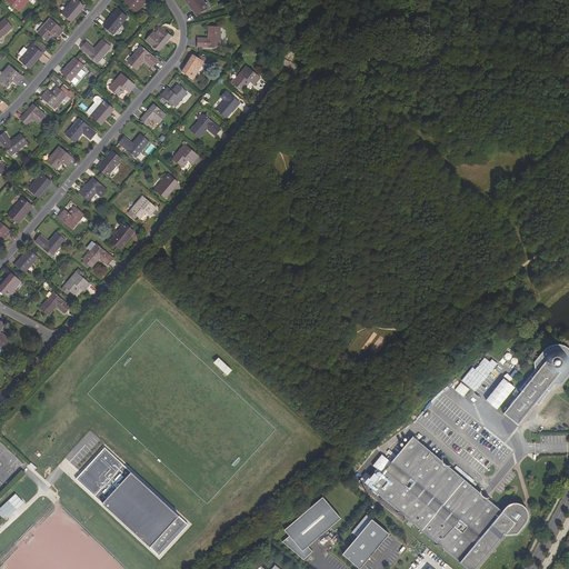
[(29,0),(6,0),(19,11),(29,0)]
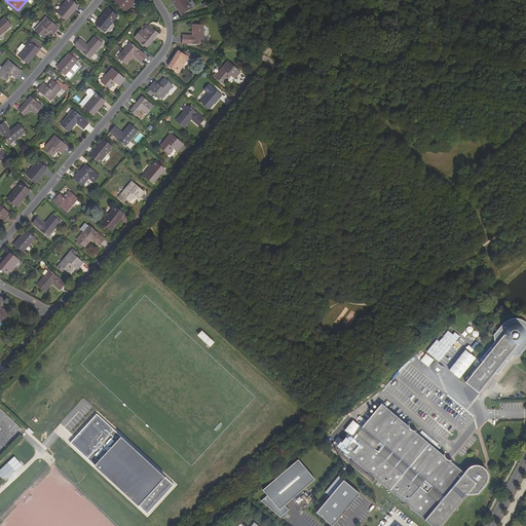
[(66,19),(73,9),(74,10),(78,5),(72,0),(67,0),(58,11),(66,19)]
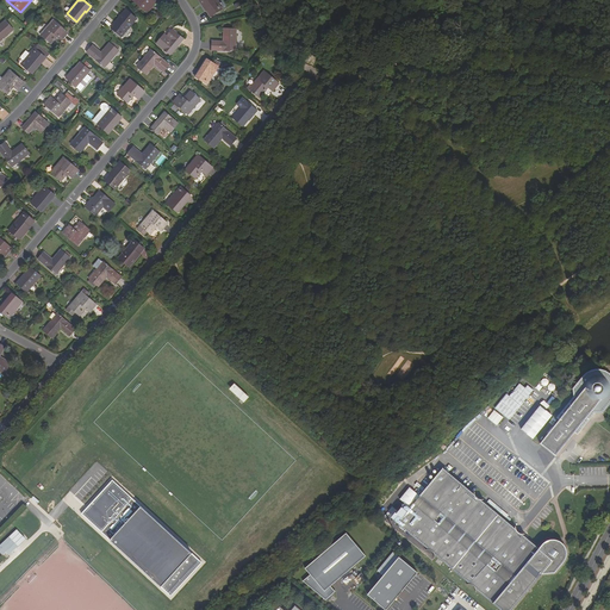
[(132,0),(134,0),(148,13),(159,0),(132,0)]
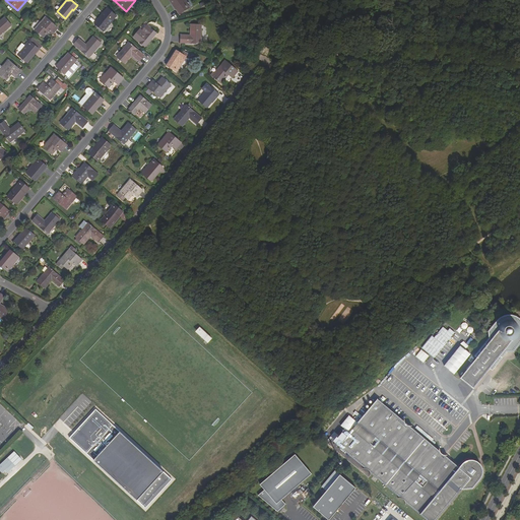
[(185,0),(170,0),(180,14),(190,7),(185,0)]
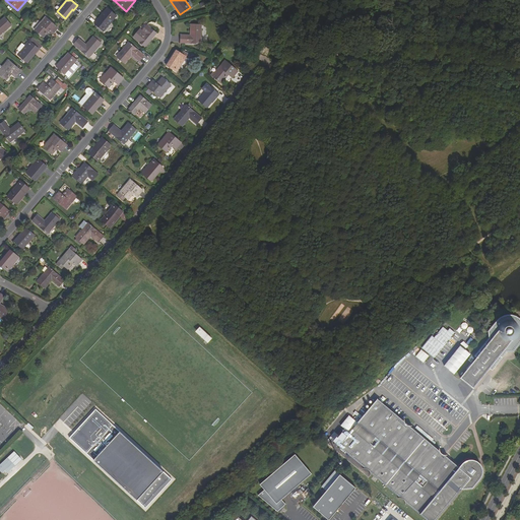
[(117,16),(109,8),(95,24),(104,31),(117,16)]
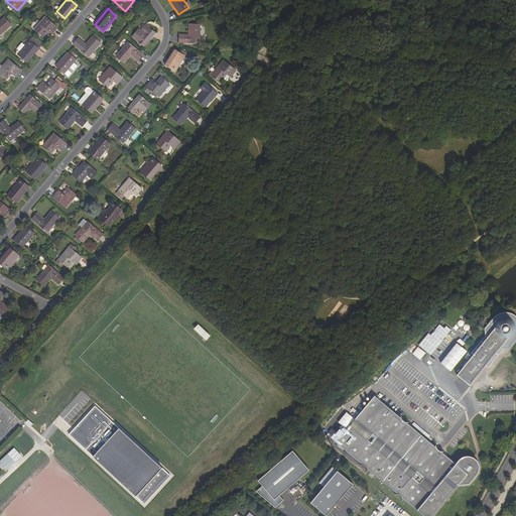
[(66,19),(73,10),(72,9),(65,18),(66,19)]
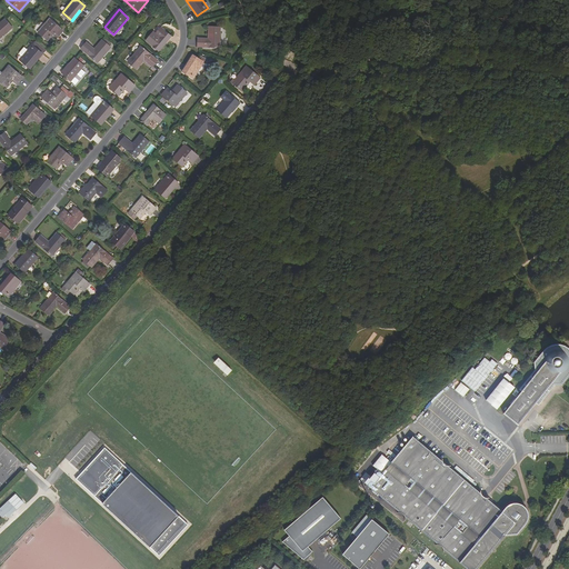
[(46,40),(49,37),(50,38),(53,33),(58,38),(63,30),(49,18),(38,32),(46,40)]
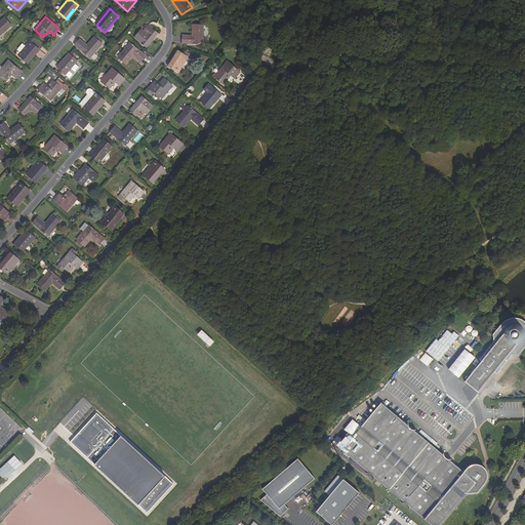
[(0,21),(0,35),(11,26),(5,17),(0,21)]
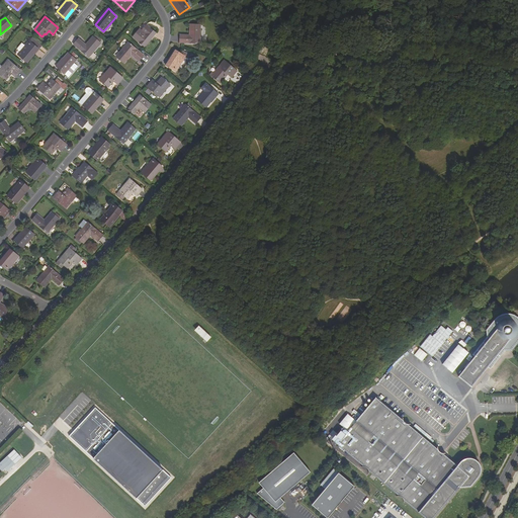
[(146,33),(149,31),(154,36),(157,32),(147,24),(142,30),(140,28),(134,36),(144,46),(151,37),(146,33)]
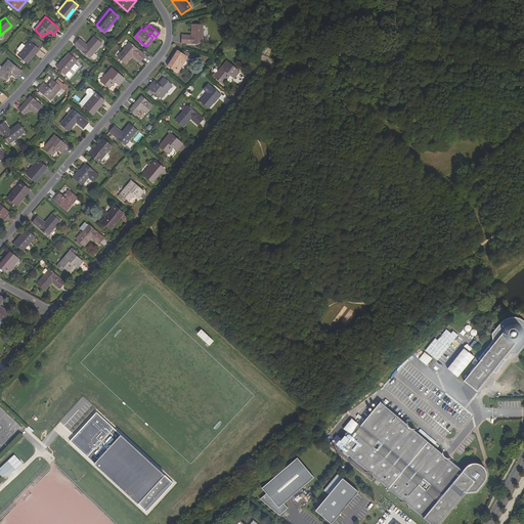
[(203,26),(192,26),(192,36),(182,36),(182,44),(202,44),(203,26)]
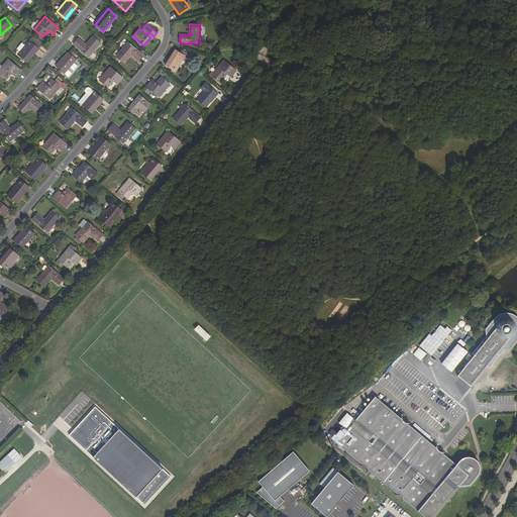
[(144,46),(153,36),(148,31),(145,33),(150,37),(143,45),(144,46)]
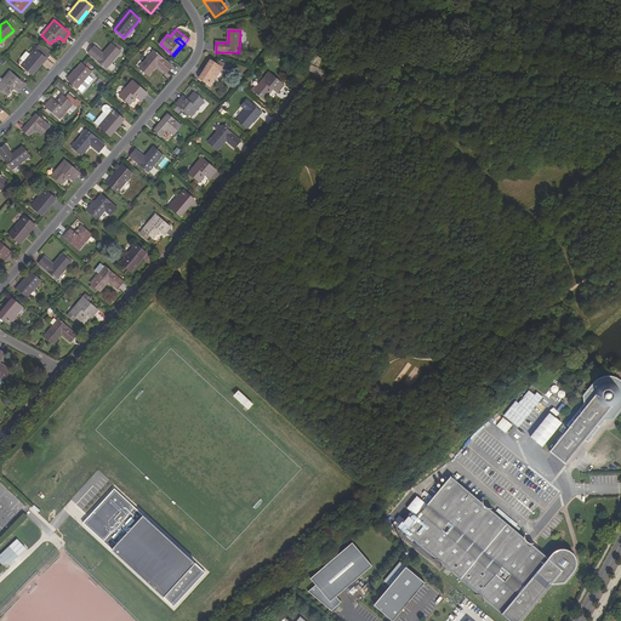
[(95,46),(89,53),(107,69),(121,51),(112,44),(103,53),(95,46)]
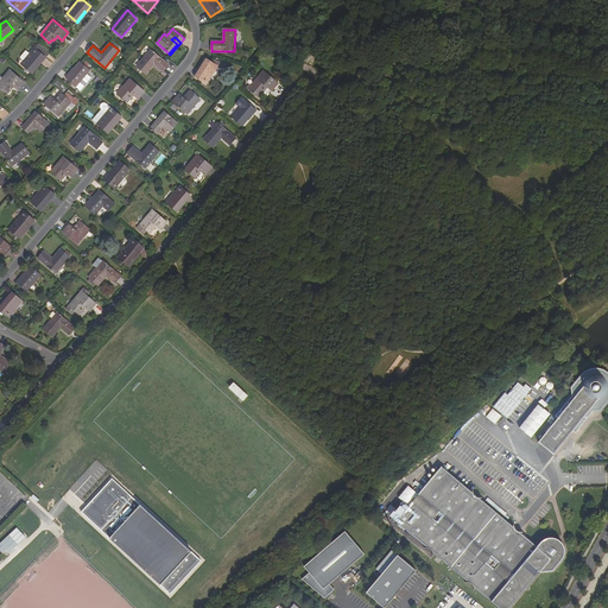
[(30,73),(39,62),(40,62),(45,57),(36,48),(21,64),(30,73)]
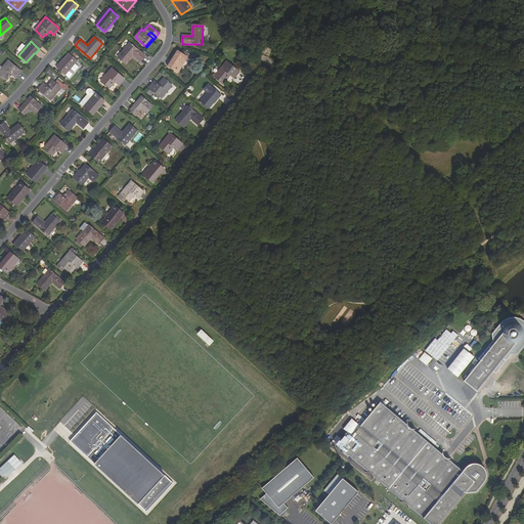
[(118,57),(126,64),(133,55),(140,61),(145,56),(130,43),(118,57)]
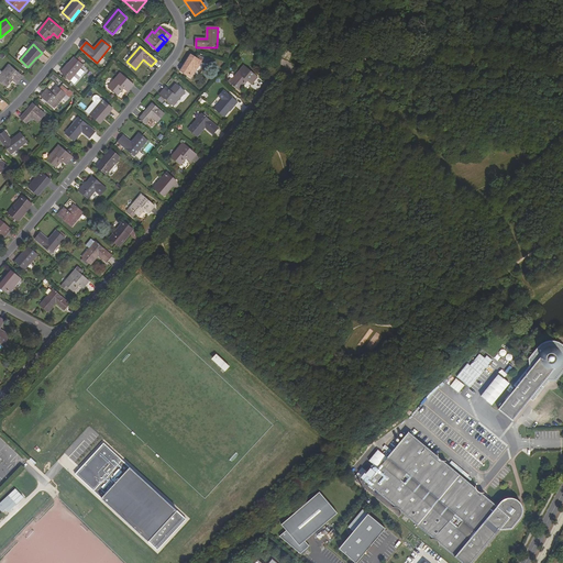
[(192,55),(186,66),(185,65),(180,72),(191,78),(202,62),(192,55)]
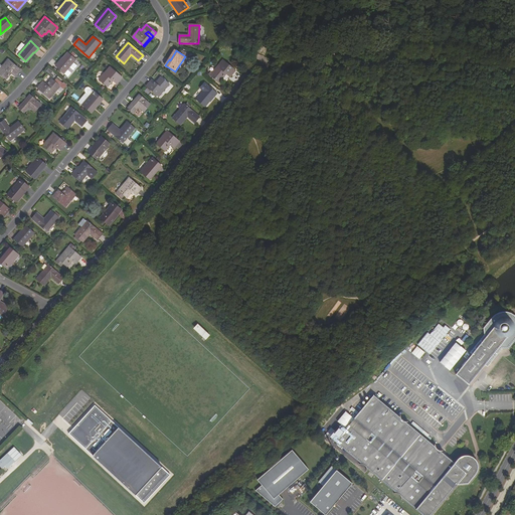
[(26,61),(34,52),(33,52),(25,61),(26,61)]
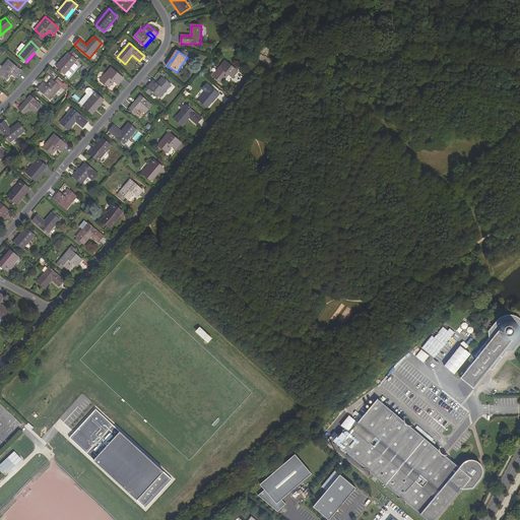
[(59,64),(56,67),(65,75),(69,78),(75,70),(75,69),(72,66),(77,61),(68,53),(60,64),(59,64)]
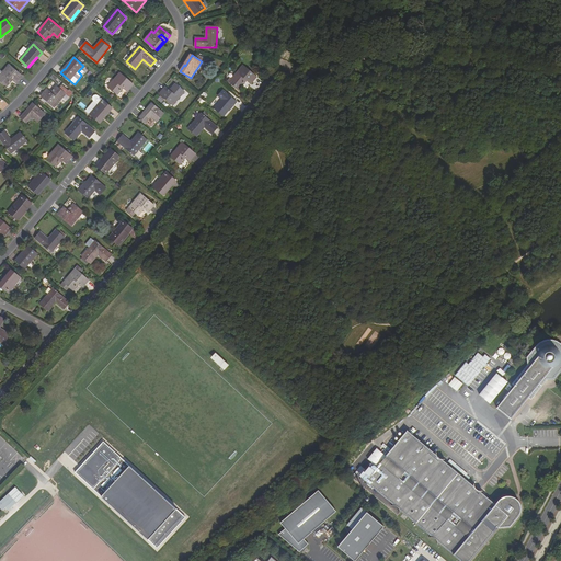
[(0,73),(0,80),(6,86),(8,82),(9,83),(12,79),(16,83),(23,76),(9,64),(0,73)]
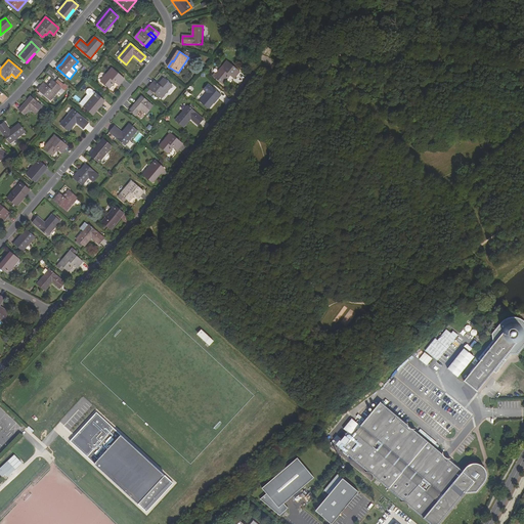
[(241,72),(227,60),(221,68),(216,74),(224,80),(226,78),(227,78),(230,75),(234,78),(241,72)]
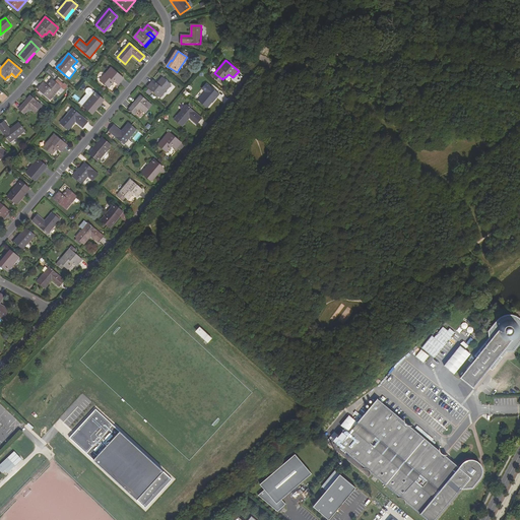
[(109,86),(111,83),(112,84),(115,80),(119,84),(124,77),(112,66),(101,79),(109,86)]
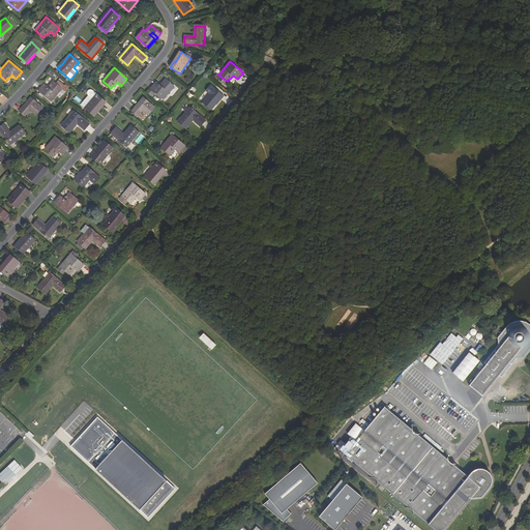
[(167,81),(165,84),(164,83),(160,86),(156,82),(150,89),(164,100),(175,87),(167,81)]
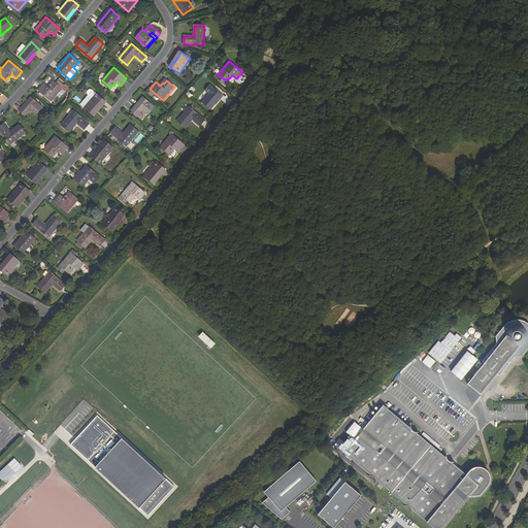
[(63,88),(55,81),(53,85),(51,84),(48,87),(44,84),(38,91),(52,101),(63,88)]
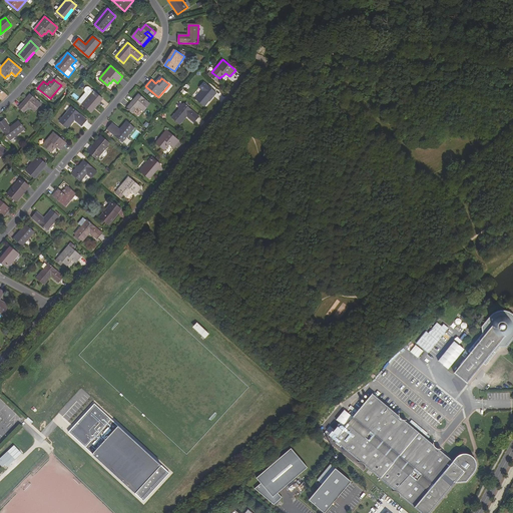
[(212,96),(213,97),(216,93),(207,85),(195,99),(204,106),(212,96)]
